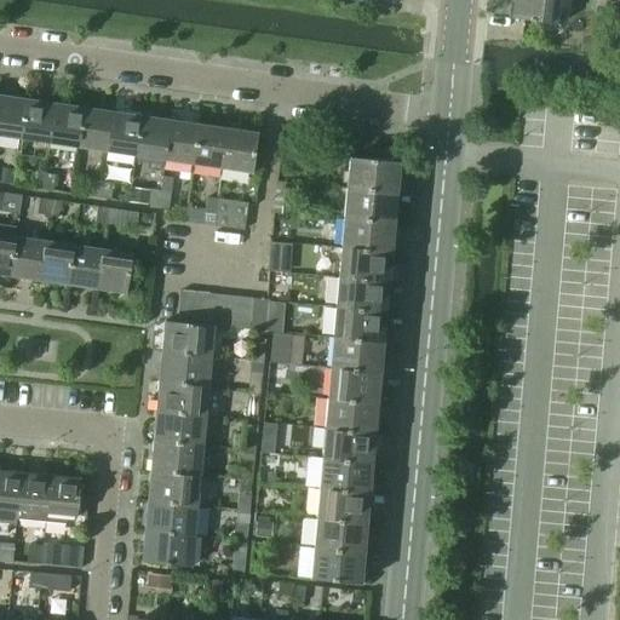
[(561,0),(515,0),(514,18),(558,24),(561,0)]
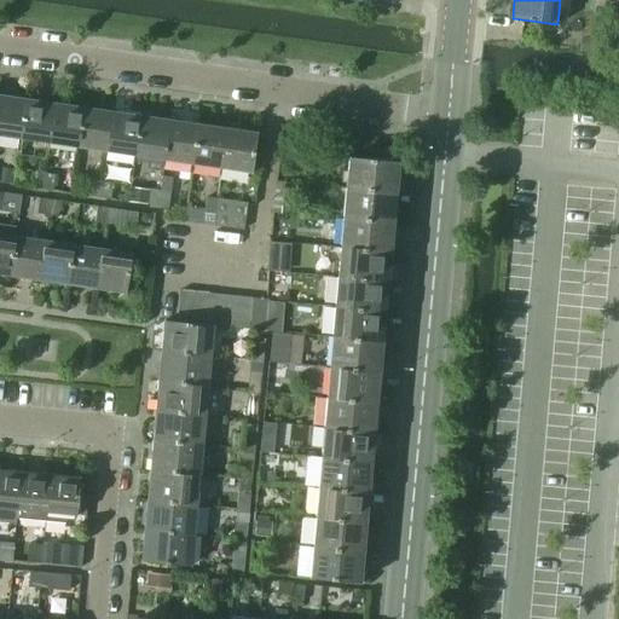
[(0,136),(22,140),(28,100),(0,96),(0,136)]
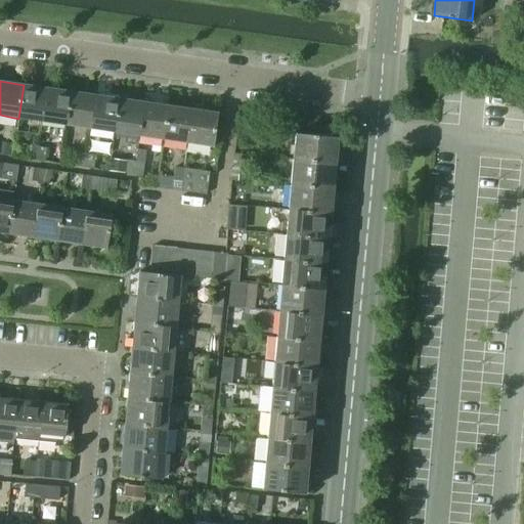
[(18,119),(42,122),(47,88),(24,85),(18,119)]
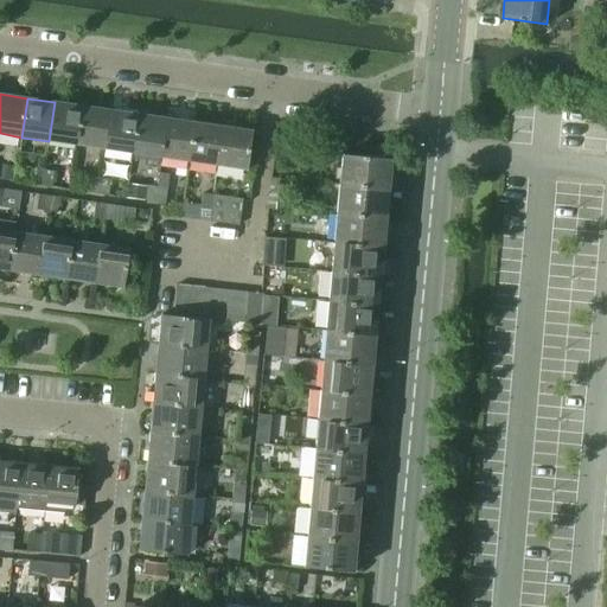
[(49,141),(77,146),(83,107),(55,102),(49,141)]
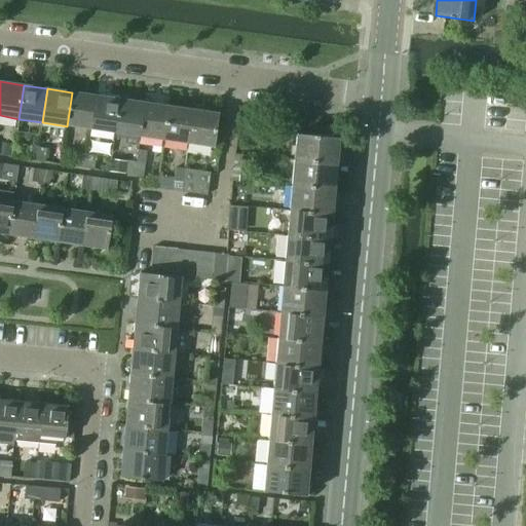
[(67,126),(91,129),(97,96),(72,92),(67,126)]
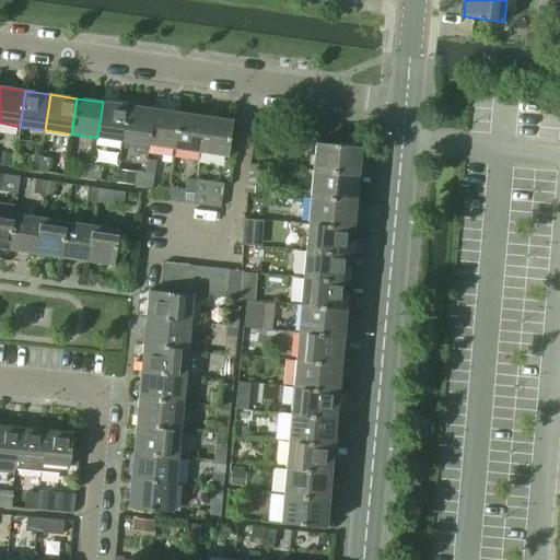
[(97,138),(124,142),(129,106),(103,102),(97,138)]
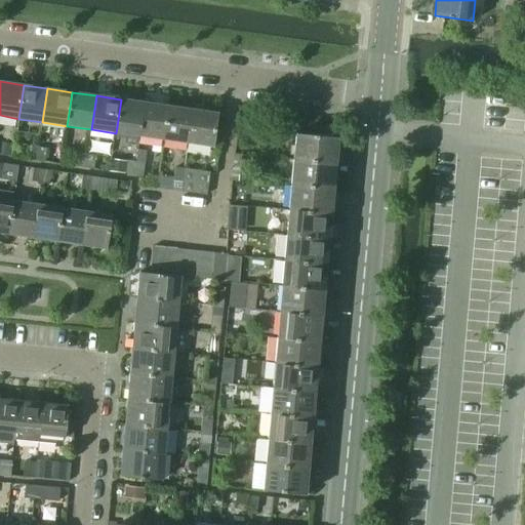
[(116,133),(139,136),(145,103),(121,99),(116,133)]
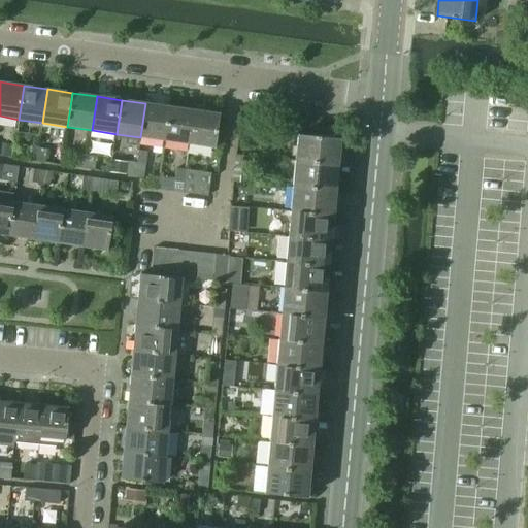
[(140,137),(165,141),(170,107),(145,103),(140,137)]
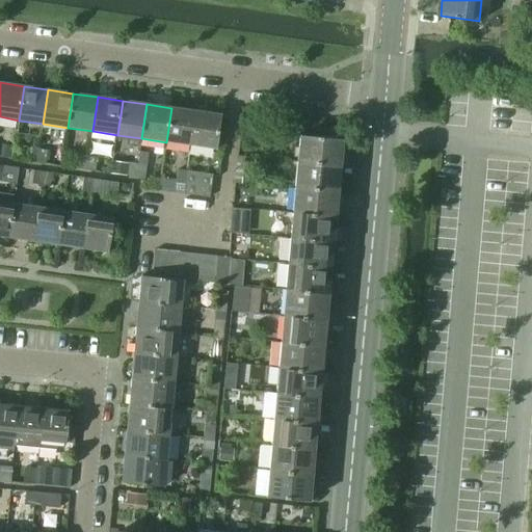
[(166,142),(191,145),(196,111),(171,108),(166,142)]
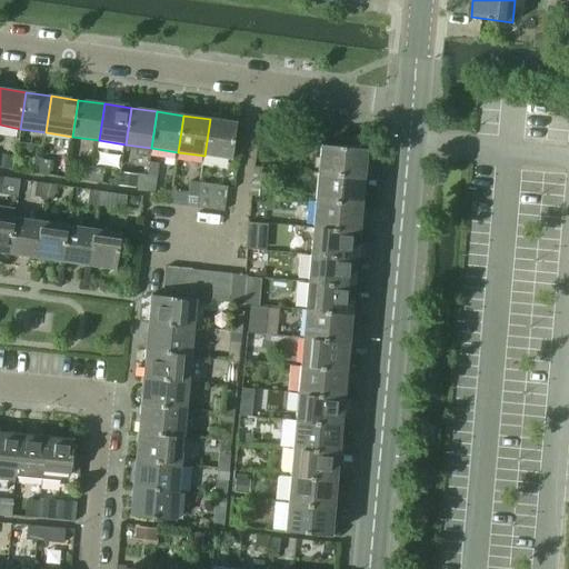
[(238,123),(210,119),(205,156),(232,160),(238,123)]
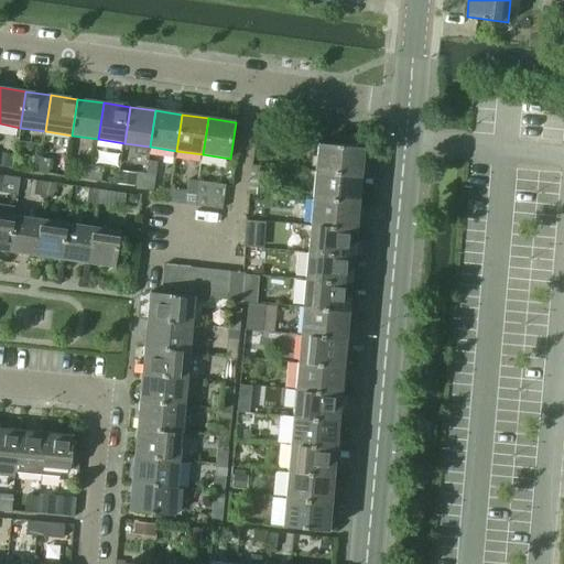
[(320,144),(316,172),(358,176),(362,176),(362,167),(359,166),(360,148),(320,144)]
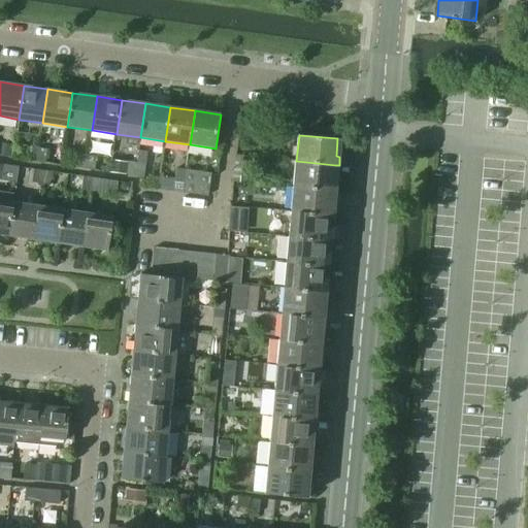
[(37,162),(39,147),(28,146),(26,160),(37,162)]
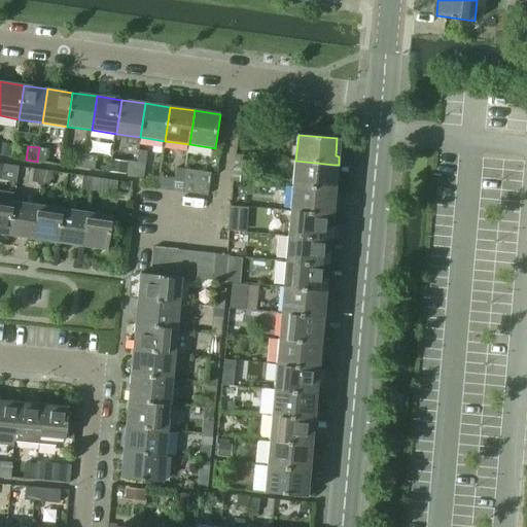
[(48,148),(39,147),(37,162),(46,163),(48,148)]
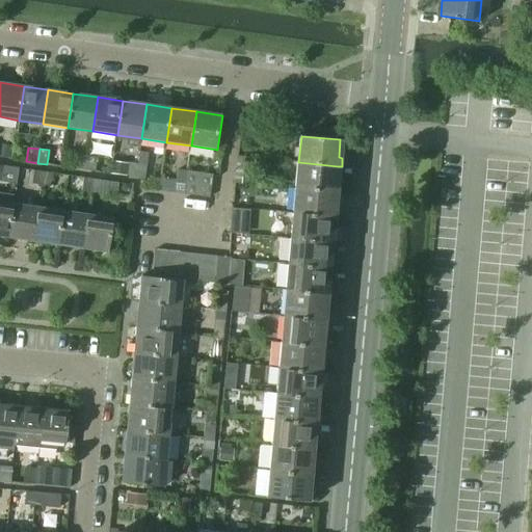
[(87,170),(89,153),(88,153),(87,157),(77,155),(75,168),(87,170)]
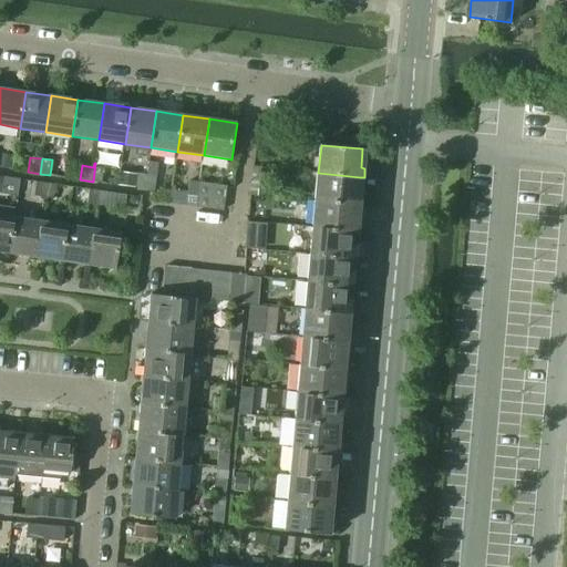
[(103,164),(95,163),(93,182),(102,183),(103,164)]
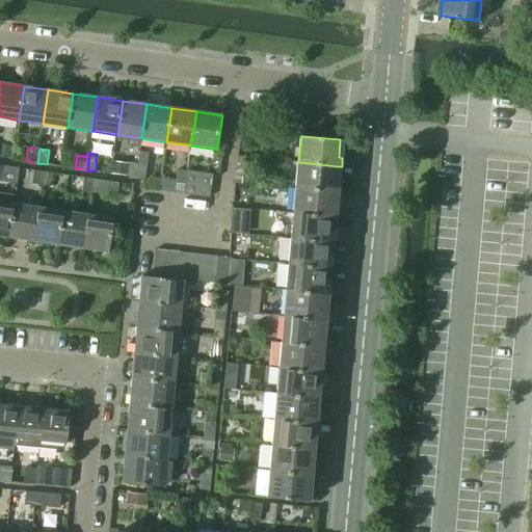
[(237,157),(234,183),(247,184),(250,159),(237,157)]
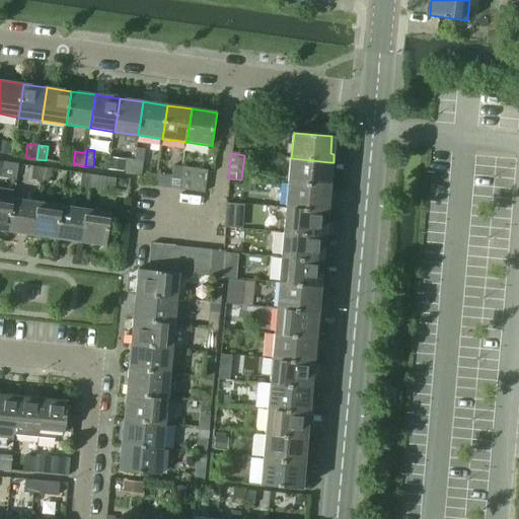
[(108,157),(106,169),(123,171),(125,159),(108,157)]
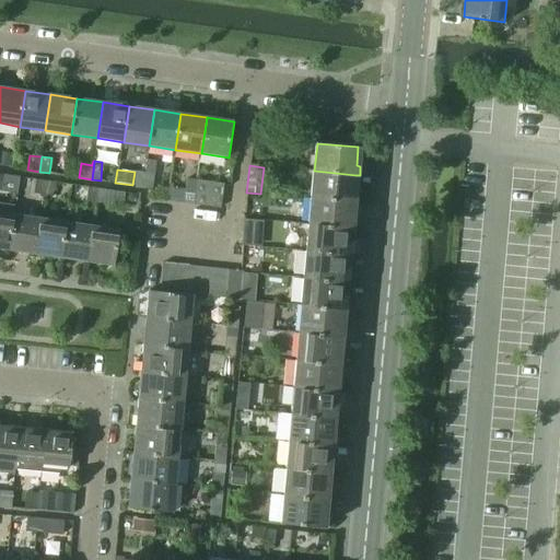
[(314,171),(312,198),(352,202),(357,202),(358,194),(353,193),(356,175),(314,171)]
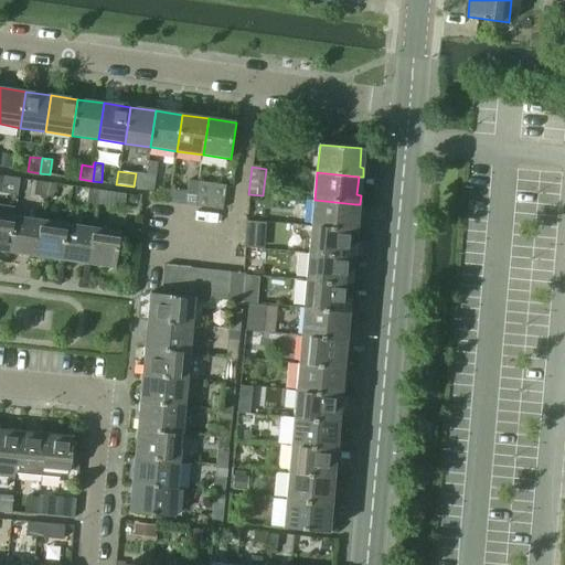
[(145,188),(147,174),(136,173),(134,187),(145,188)]
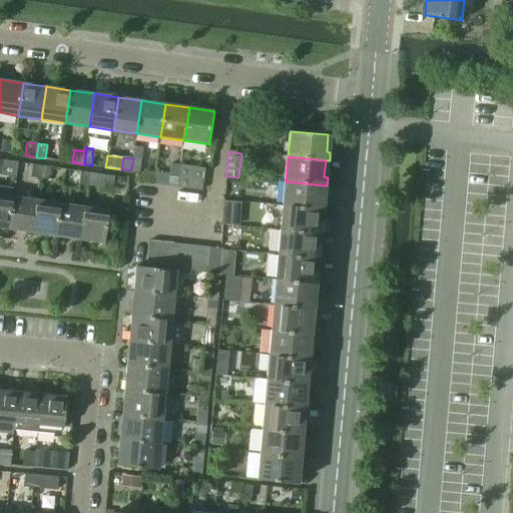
[(133,158),(131,170),(138,171),(140,159),(133,158)]
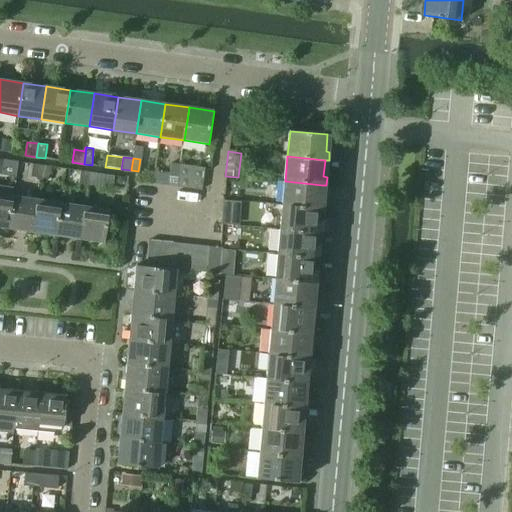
[(167,185),(177,187),(178,178),(180,165),(170,163),(167,185)]
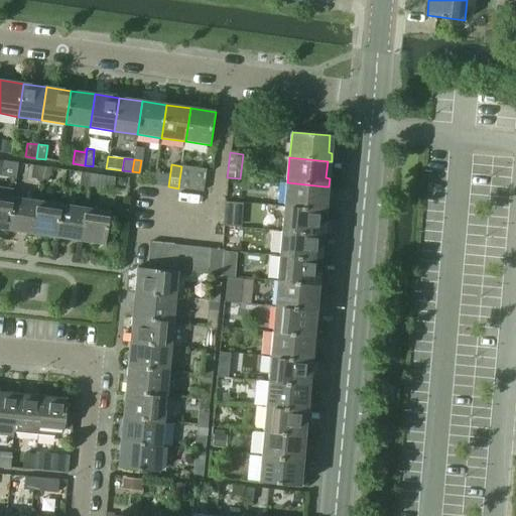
[(41,180),(43,166),(31,165),(29,178),(41,180)]
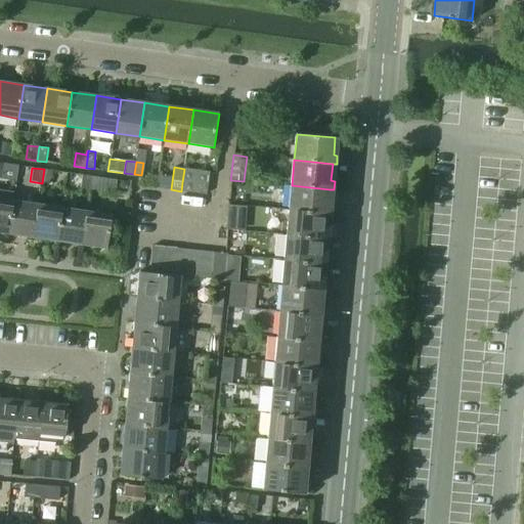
[(52,170),(44,169),(42,183),(50,184),(52,170)]
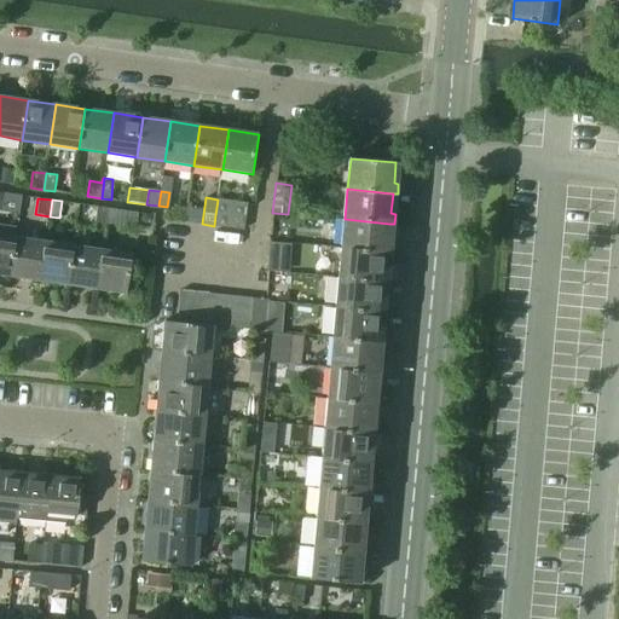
[(247,203),(218,200),(215,215),(214,226),(243,230),(247,203)]
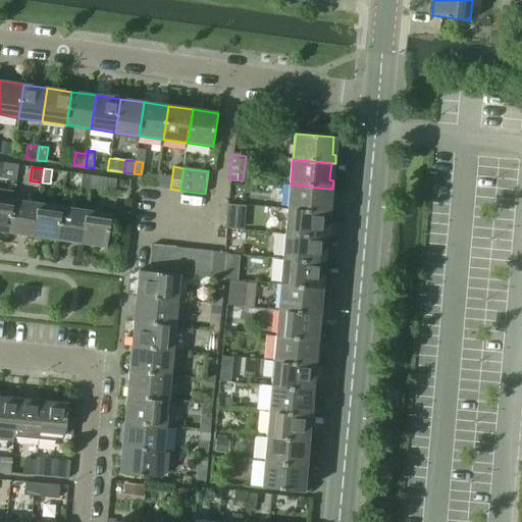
[(79,188),(91,189),(93,175),(81,173),(79,188)]
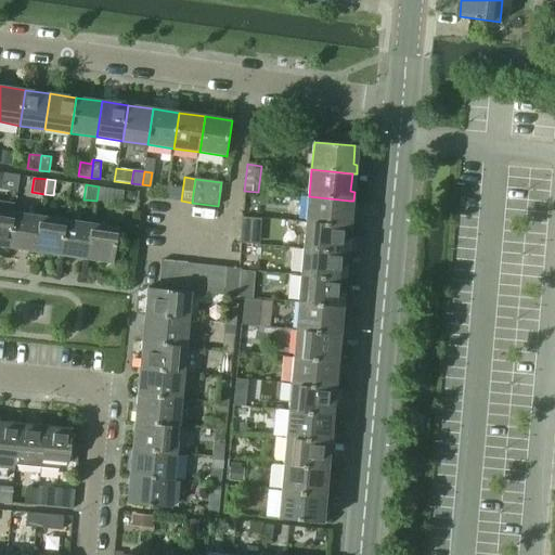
[(99,186),(97,201),(121,205),(124,191),(99,186)]
